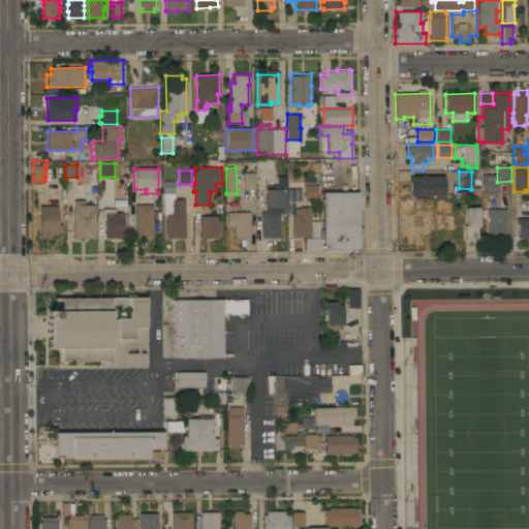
[(496,196),(481,197),(481,182),(479,182),(479,172),(484,172),(484,175),(496,175),(496,196)]
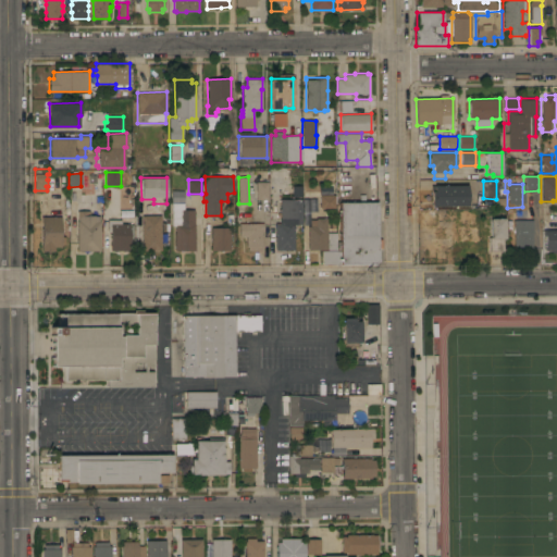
[(257,182),(268,182),(268,199),(257,199),(257,182)]
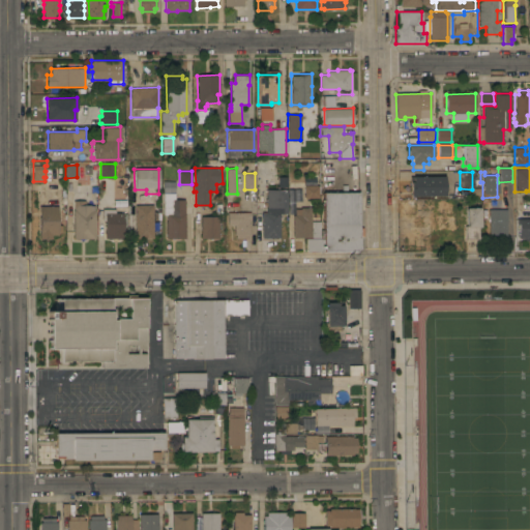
[(410,196),(410,176),(444,176),(444,196),(410,196)]
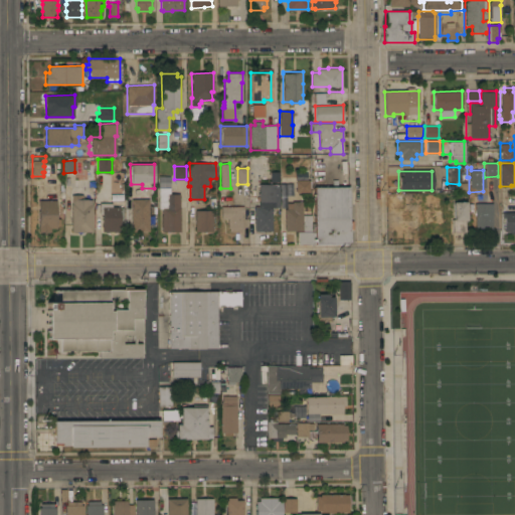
[(309,180),(310,192),(296,192),(296,180),(309,180)]
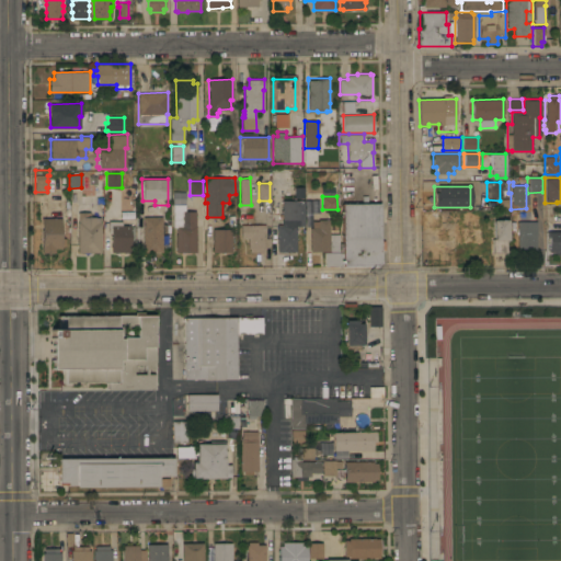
[(277,225),(283,225),(282,201),(304,201),(304,226),(297,226),(297,230),(296,230),(296,251),(277,251),(277,225)]
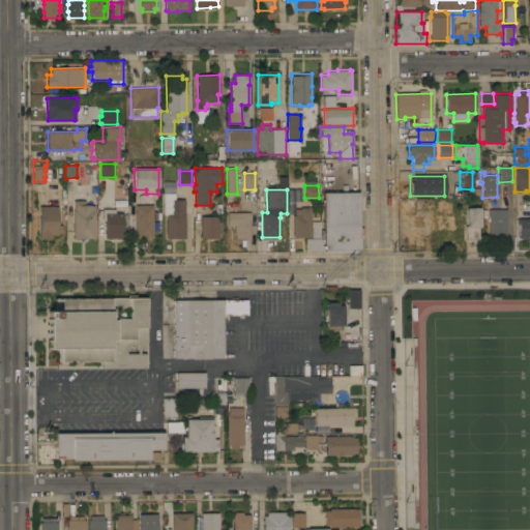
[(356,252),(324,252),(323,193),(359,192),(359,247),(356,252)]
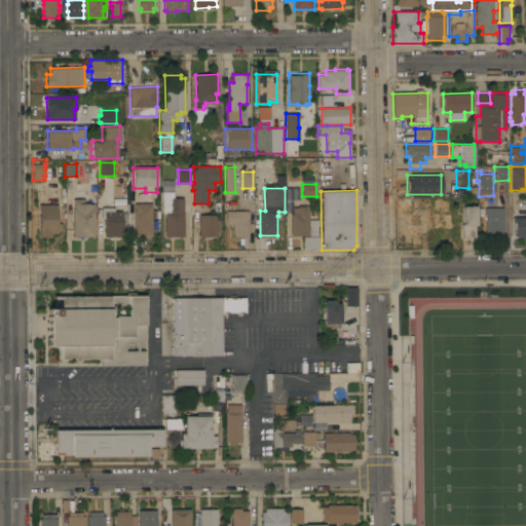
[(184,236),(164,236),(164,219),(165,219),(165,213),(161,213),(161,191),(174,191),(174,197),(184,197),(184,236)]
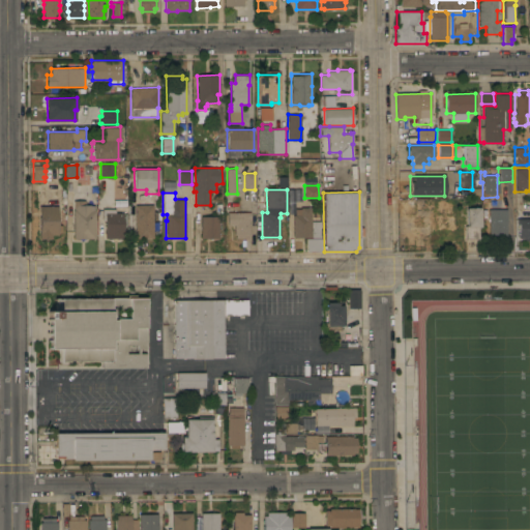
[(434,198),(434,211),(416,211),(416,213),(404,213),(401,211),(401,198),(434,198)]
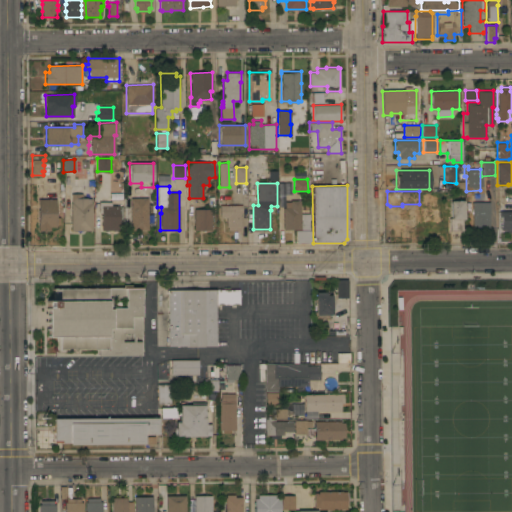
[(420,192),(440,192),(440,207),(441,207),(441,208),(443,209),(443,210),(445,210),(445,221),(447,221),(447,241),(444,241),(444,242),(424,242),(424,229),(427,229),(427,226),(434,226),(434,223),(420,223),(420,192)]
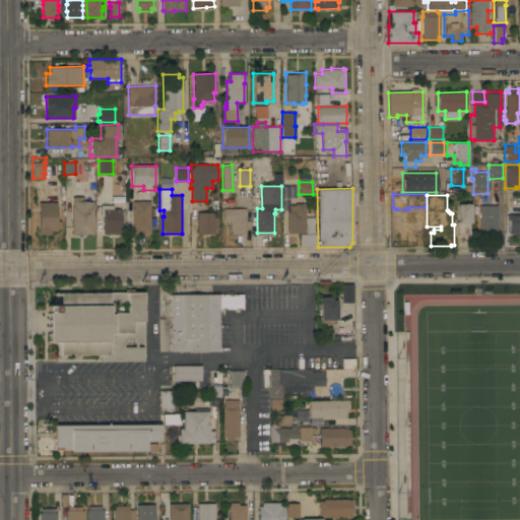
[(497,218),(496,218),(496,234),(478,234),(478,205),(480,205),(480,195),(493,195),(493,205),(497,205),(497,218)]
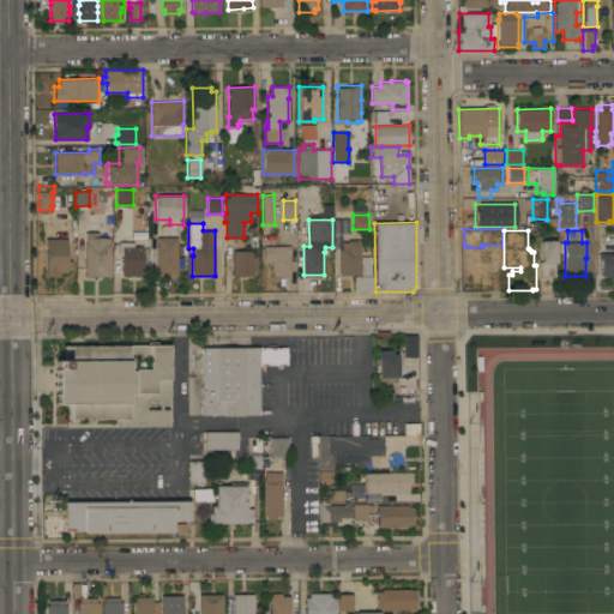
[(83,242),(84,242),(84,232),(98,232),(98,238),(104,238),(104,239),(108,239),(108,244),(109,244),(110,276),(84,276),(83,242)]
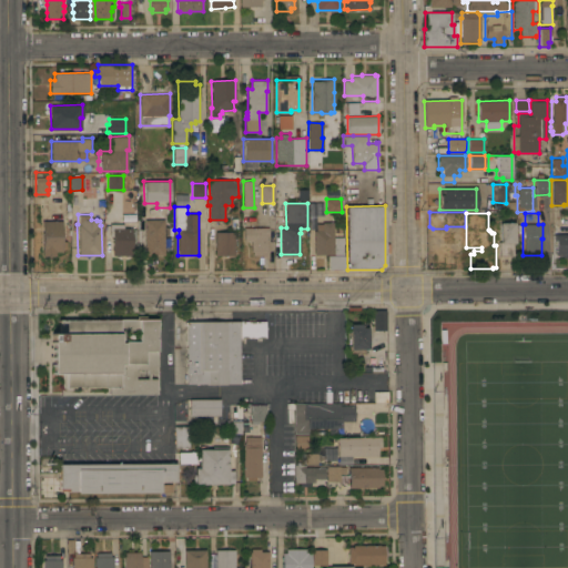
[(145,220),(164,220),(164,226),(169,226),(169,236),(164,236),(164,255),(145,255),(145,220)]
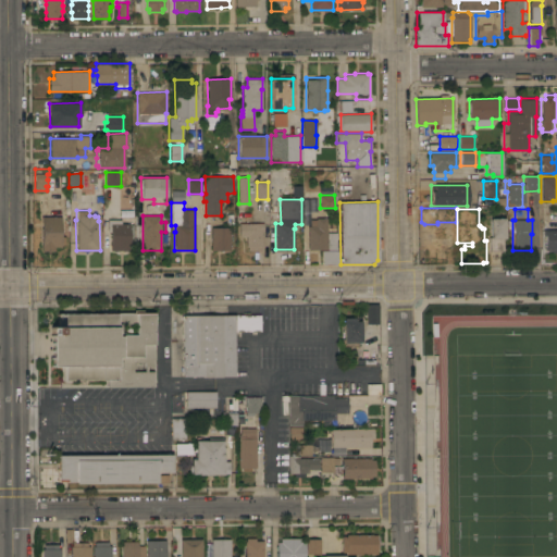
[(41,217),(61,217),(61,236),(65,236),(65,244),(61,244),(61,247),(54,247),(54,251),(41,251),(41,217)]
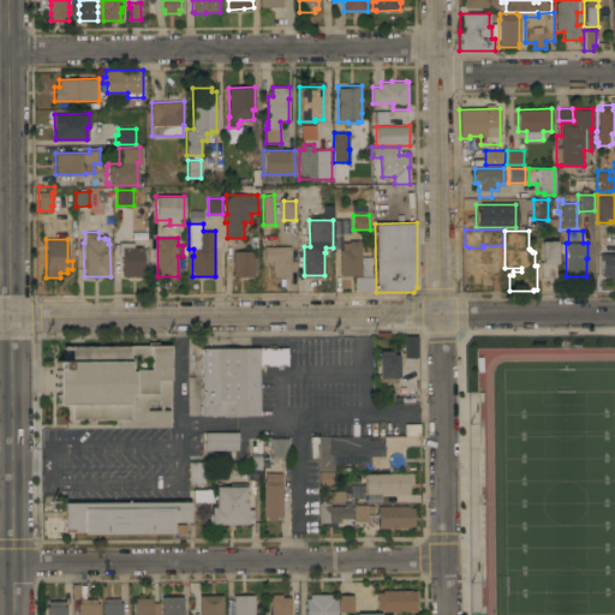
[(360,275),(340,275),(340,250),(342,250),(342,243),(348,242),(348,240),(360,240),(360,275)]
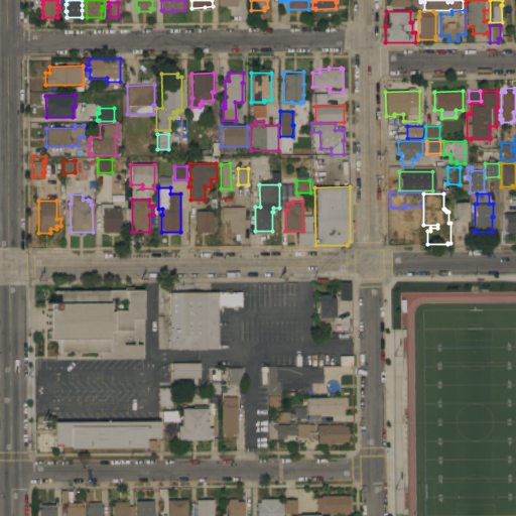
[(466,221),(465,221),(465,232),(452,233),(452,220),(453,220),(453,202),(466,202),(466,221)]
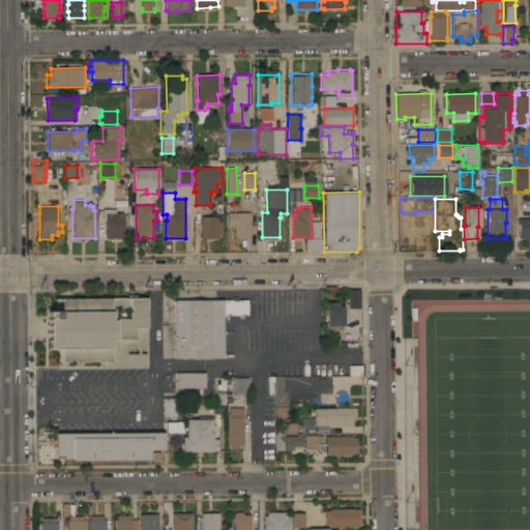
[(102,209),(115,209),(115,212),(123,212),(123,213),(126,213),(126,226),(123,226),(123,238),(102,238),(102,221),(102,209)]
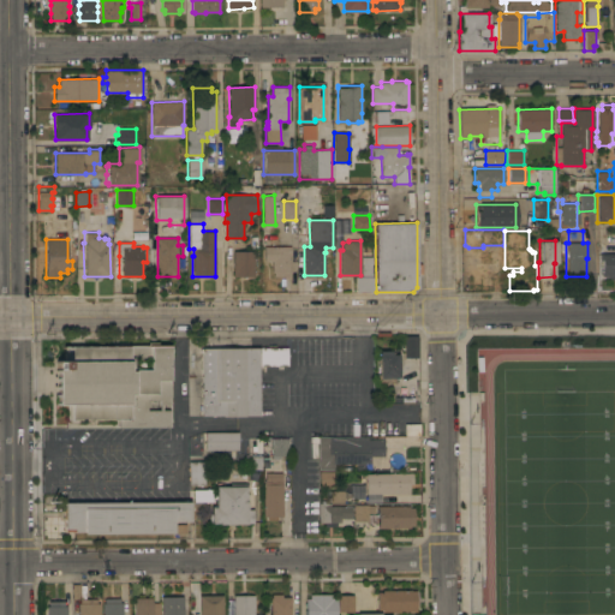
[(614,276),(614,279),(607,279),(607,276),(601,276),(601,254),(602,254),(602,243),(611,243),(611,254),(614,254),(614,276)]
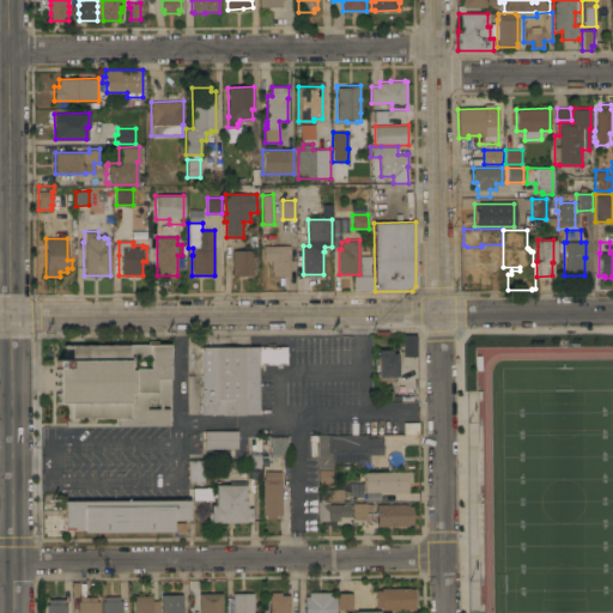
[(291,246),(291,254),(289,254),(289,272),(287,272),(287,275),(273,275),(273,271),(271,271),(271,260),(263,260),(263,246),(291,246)]
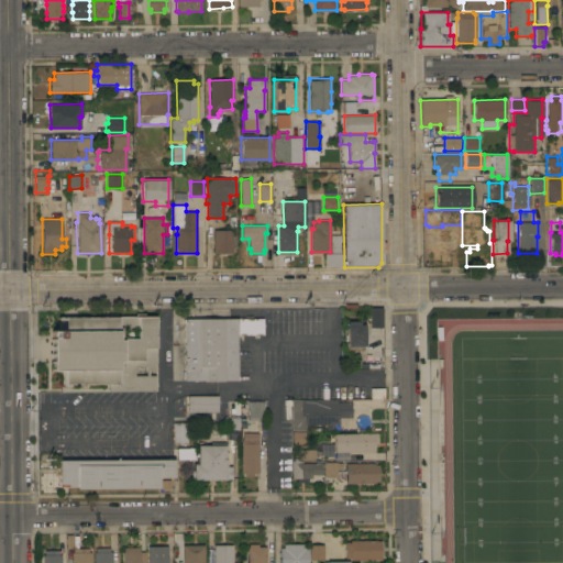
[(232,253),(213,253),(213,230),(233,230),(232,253)]
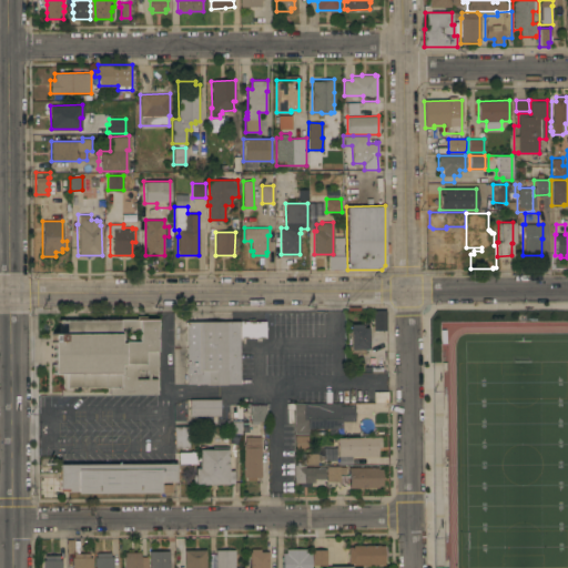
[(343,269),(328,269),(328,255),(334,255),(334,237),(343,237),(343,269)]
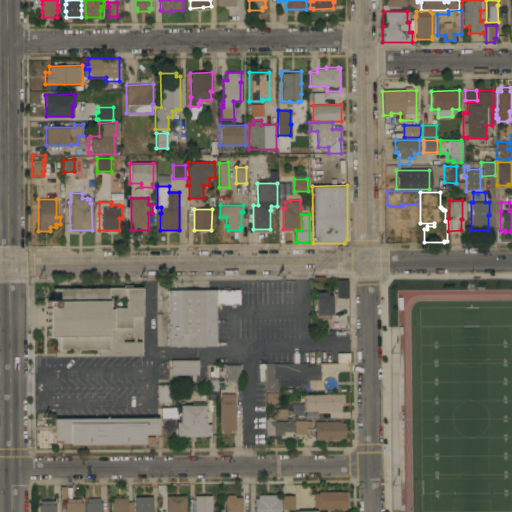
[(346,298),(335,298),(335,280),(347,280),(346,298)]
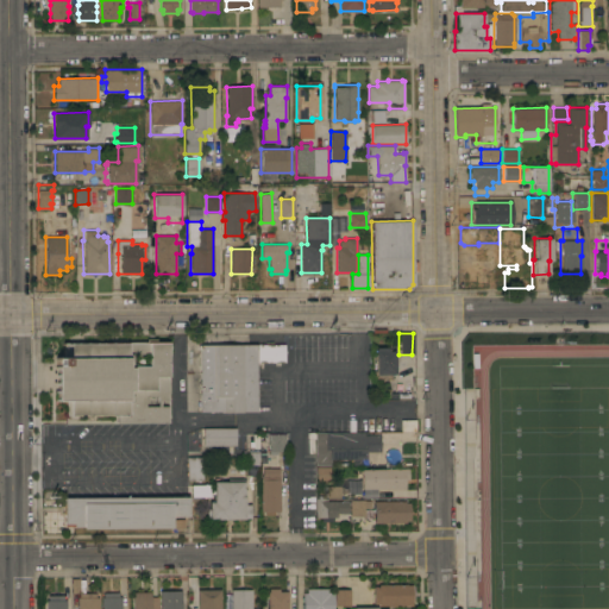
[(168,341),(168,401),(158,401),(158,396),(145,396),(145,406),(169,406),(169,422),(117,424),(117,414),(67,415),(67,401),(57,401),(56,358),(63,358),(63,343),(168,341)]
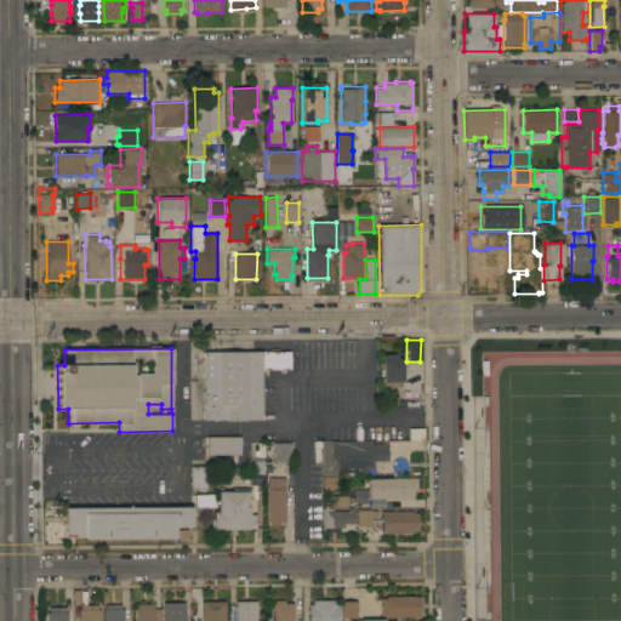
[(290,352),(290,369),(262,369),(262,420),(248,420),(224,420),(204,420),(204,351),(205,351),(290,352)]
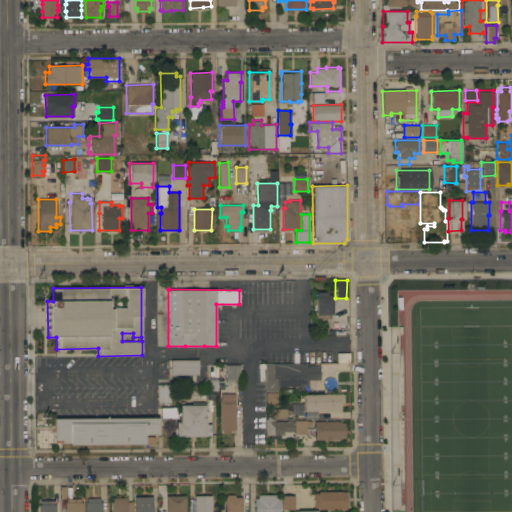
[(331,314),(329,314),(329,318),(313,318),(313,312),(315,312),(314,292),(325,292),(325,295),(331,294),(331,314)]
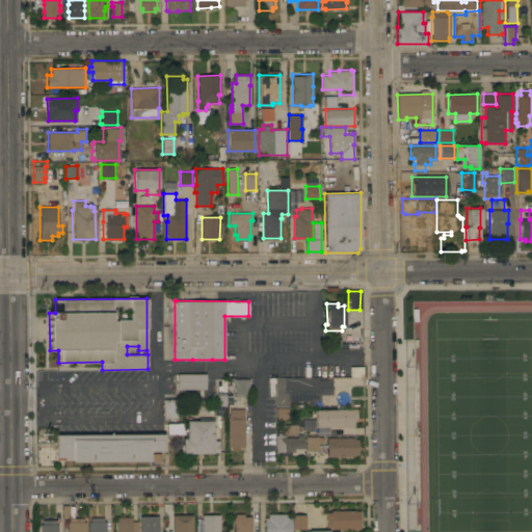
[(363,366),(363,376),(350,377),(350,367),(363,366)]
